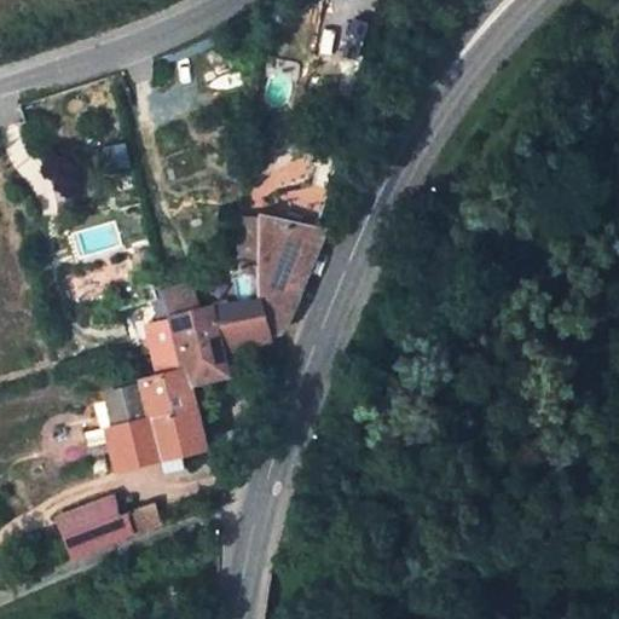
[(259,214),(259,259),(259,300),(268,334),(278,331),(293,310),(294,302),(324,230),(259,214)]
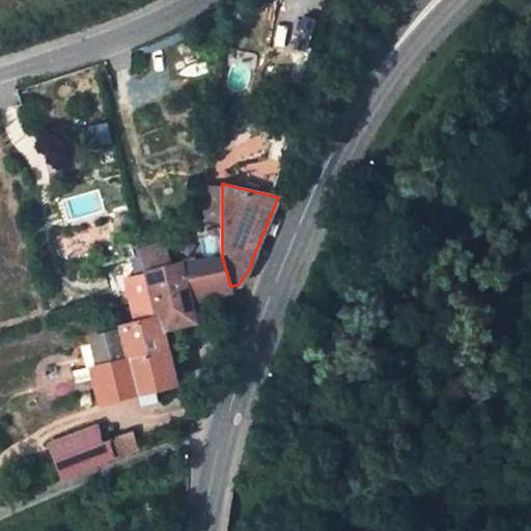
[(133,235),(101,244),(107,271),(122,268),(119,254),(137,250),(133,235)]
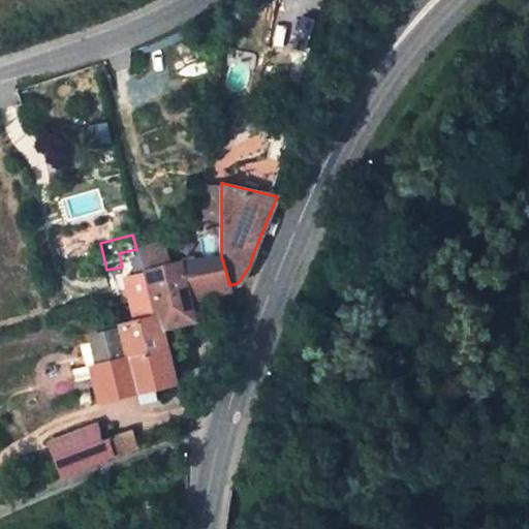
[(165,244),(143,249),(148,270),(170,263),(165,244)]
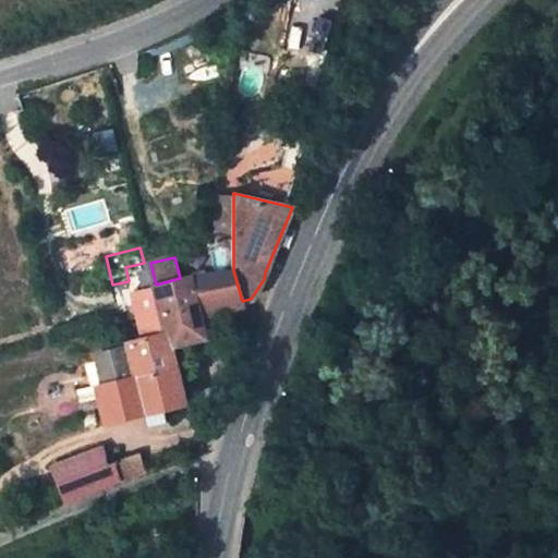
[(180,278),(156,284),(156,287),(170,346),(205,337),(199,312),(242,301),(233,270),(190,276),(180,278)]
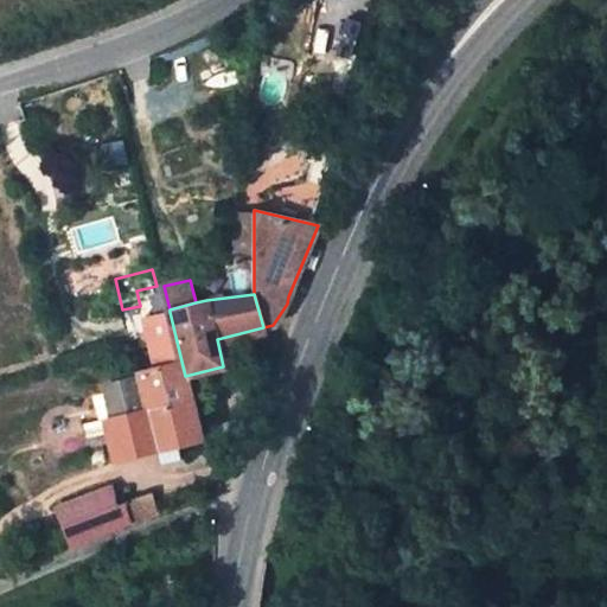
[(136,370),(147,408),(191,397),(185,376),(170,312),(147,318),(151,345),(163,343),(167,363),(154,366),(136,370)]
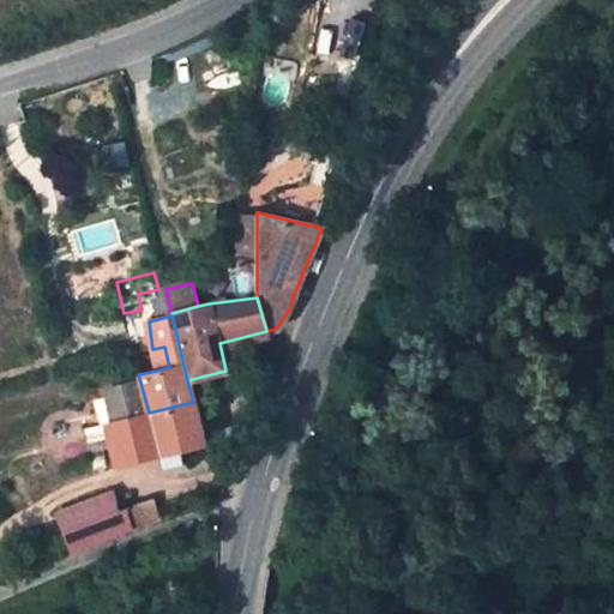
[(164,347),(152,349),(156,371),(169,367),(164,347)]
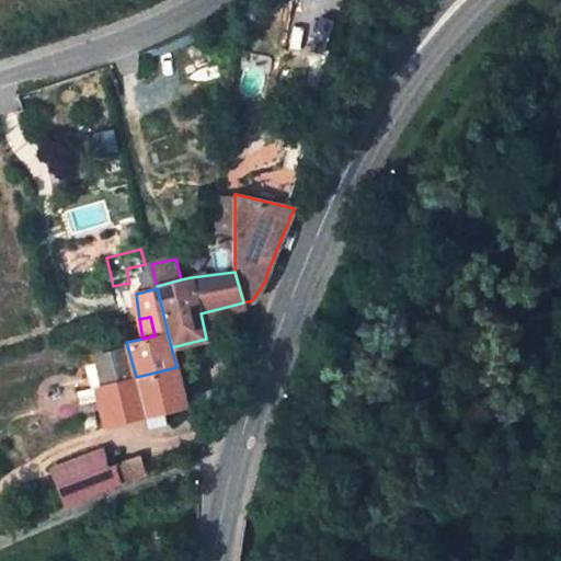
[(113,377),(114,384),(129,379),(122,352),(94,358),(100,380),(113,377)]
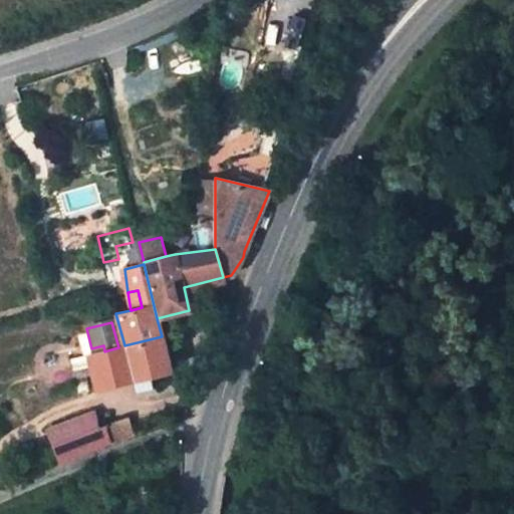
[(124,345),(134,380),(150,376),(164,373),(170,371),(162,336),(124,345)]
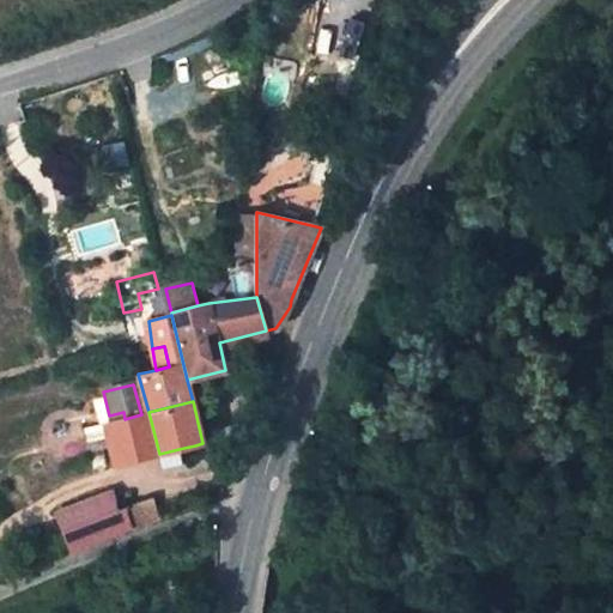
[(125,419),(105,424),(109,438),(115,465),(159,454),(149,412),(141,414),(125,419)]
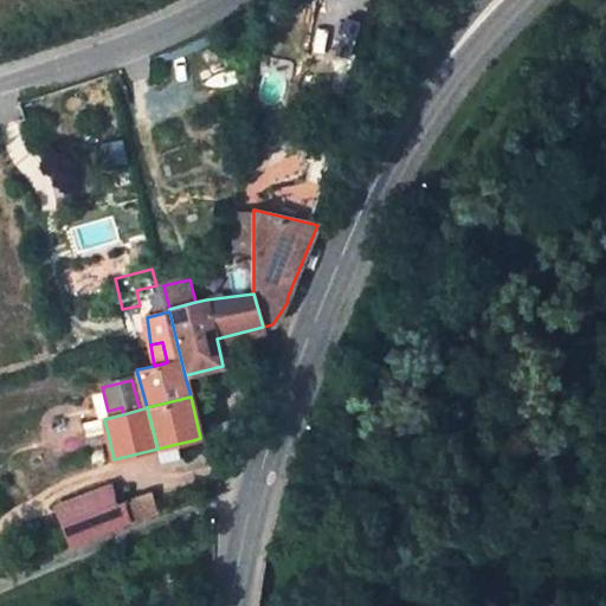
[(162,463),(180,458),(179,452),(176,444),(158,449),(162,463)]
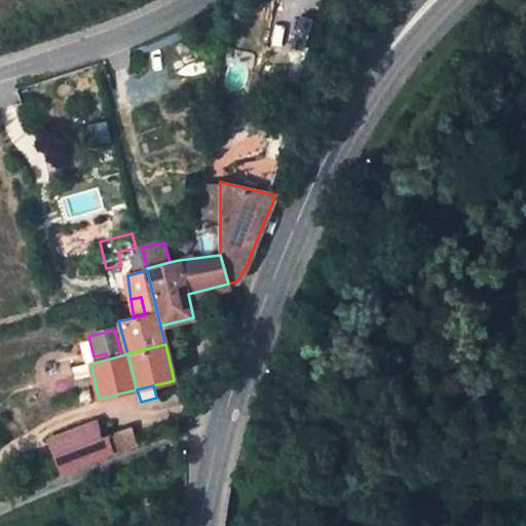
[(78,392),(81,404),(94,400),(90,389),(78,392)]
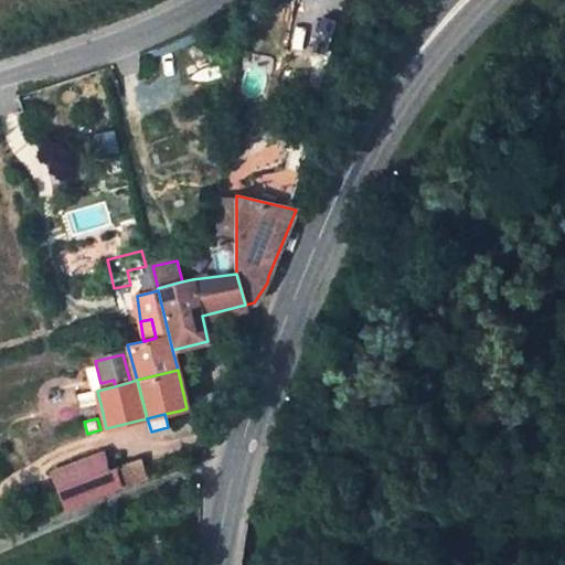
[(92,497),(117,486),(148,476),(141,459),(109,469),(104,451),(77,462),(92,497)]
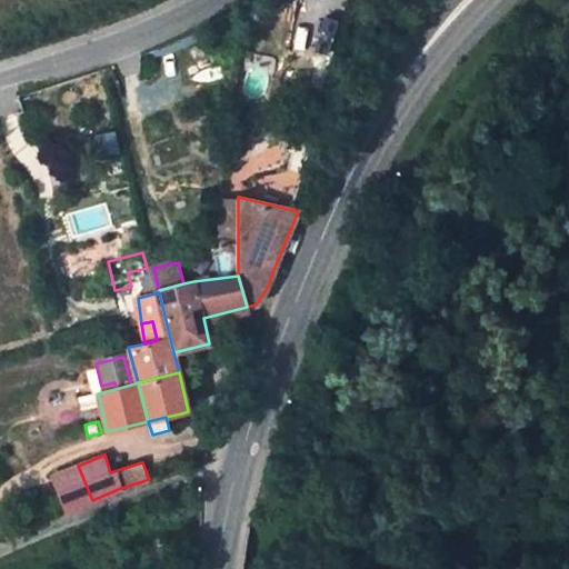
[(92,500),(78,466),(50,477),(61,501),(66,511),(92,500)]
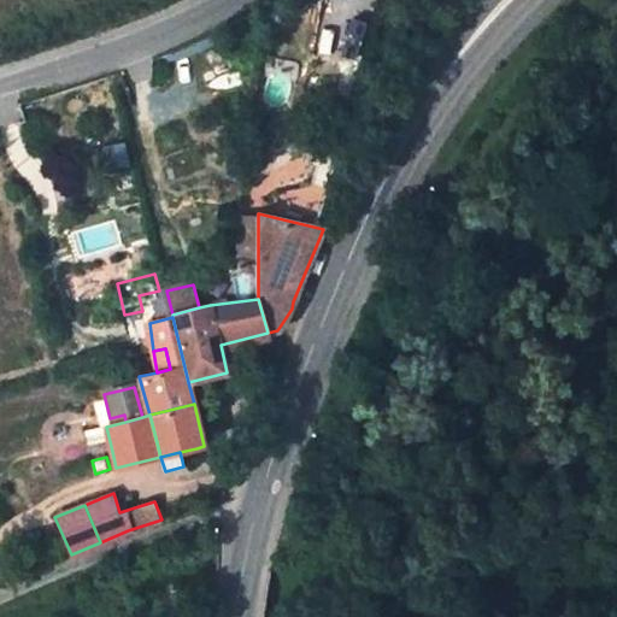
[(56,548),(60,559),(71,554),(66,544),(56,548)]
